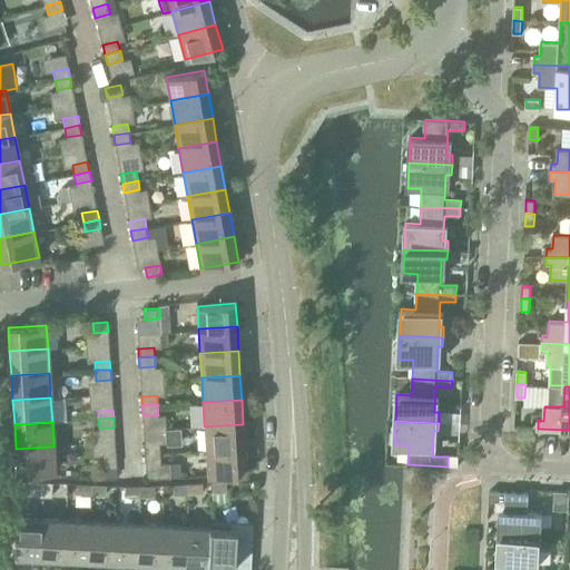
[(204,426),(206,451),(244,449),(243,424),(204,426)]
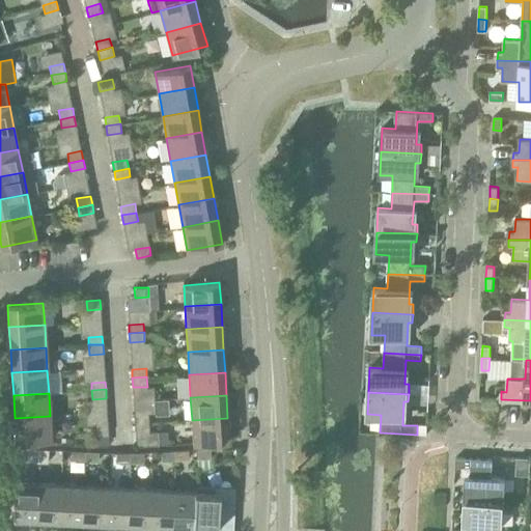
[(134,415),(135,423),(149,422),(148,414),(134,415)]
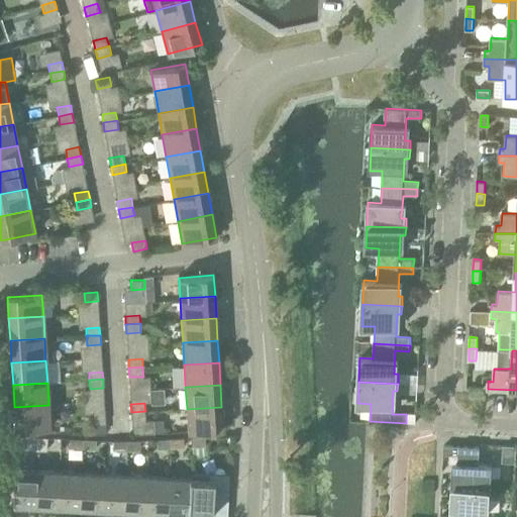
[(50,427),(48,405),(14,407),(15,429),(50,427)]
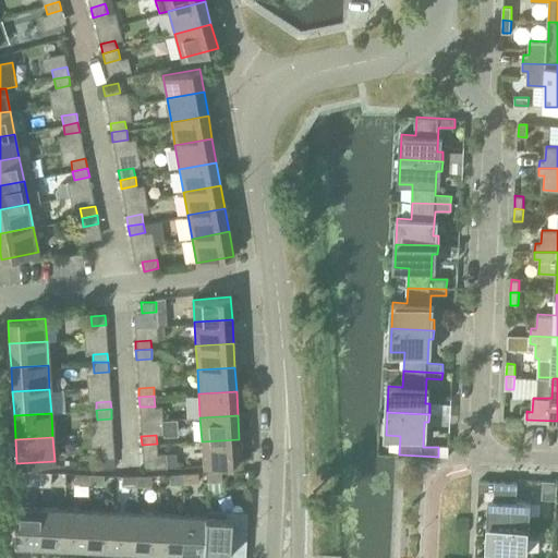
[(241,463),(239,439),(202,441),(203,465),(241,463)]
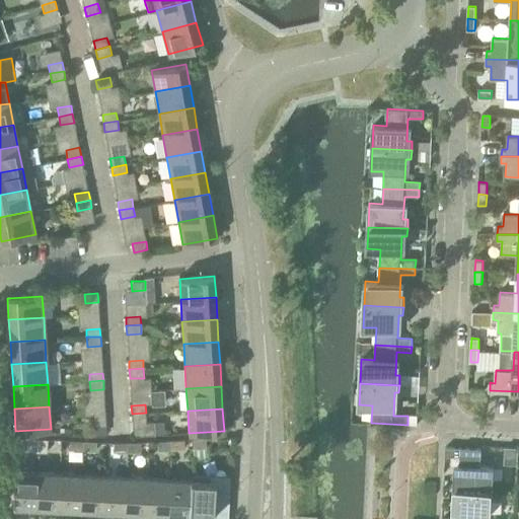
[(146,421),(146,413),(132,414),(133,422),(146,421)]
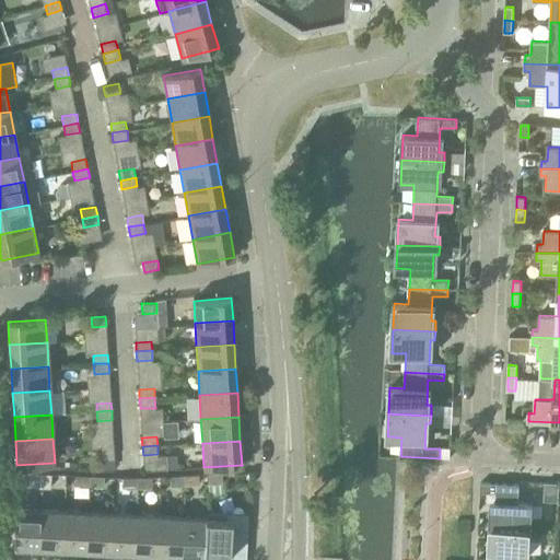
[(114,459),(114,448),(98,450),(100,459),(114,459)]
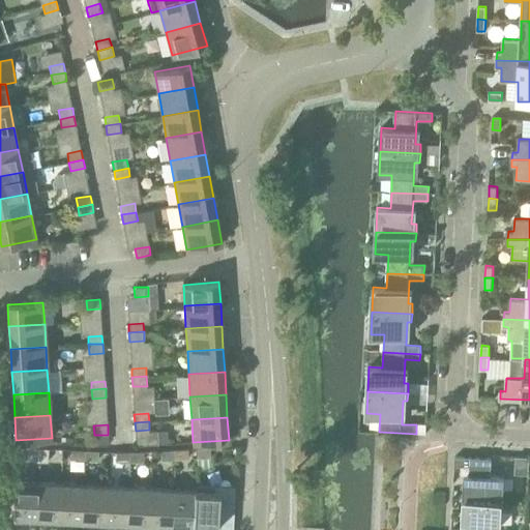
[(94,444),(109,443),(108,435),(94,435),(94,444)]
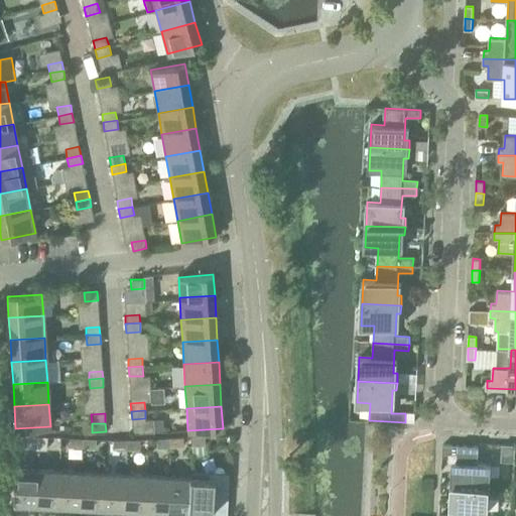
[(31,448),(32,436),(7,434),(7,447),(31,448)]
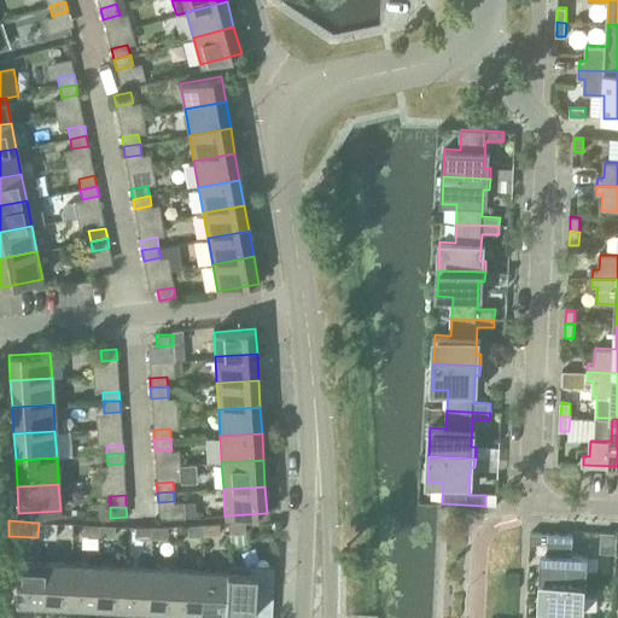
[(245,522),(229,523),(229,534),(245,532),(245,522)]
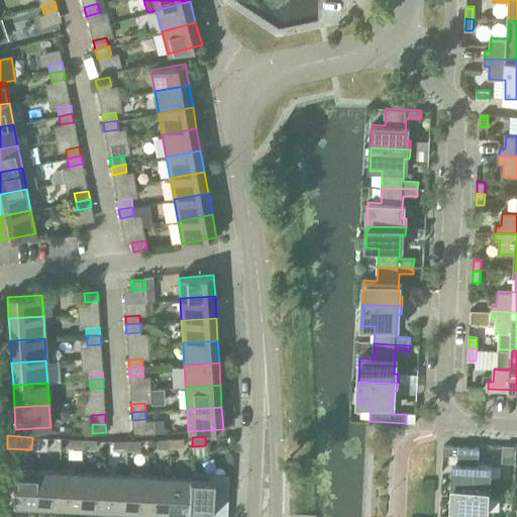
[(39,437),(39,450),(46,450),(47,437),(39,437)]
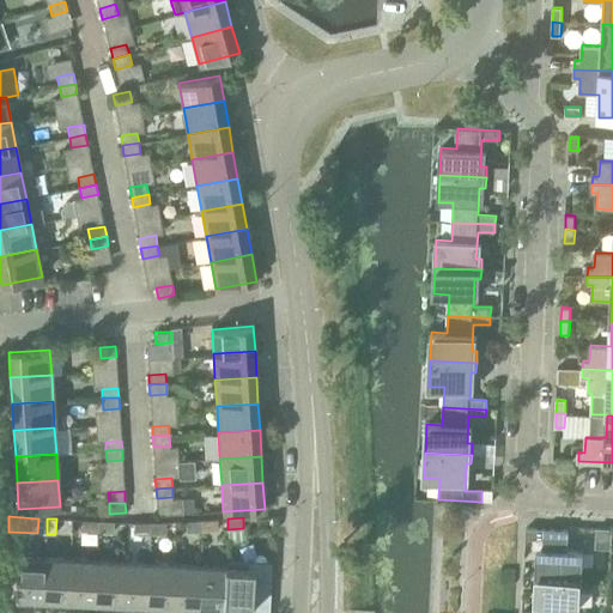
[(218,530),(217,520),(201,521),(202,530),(218,530)]
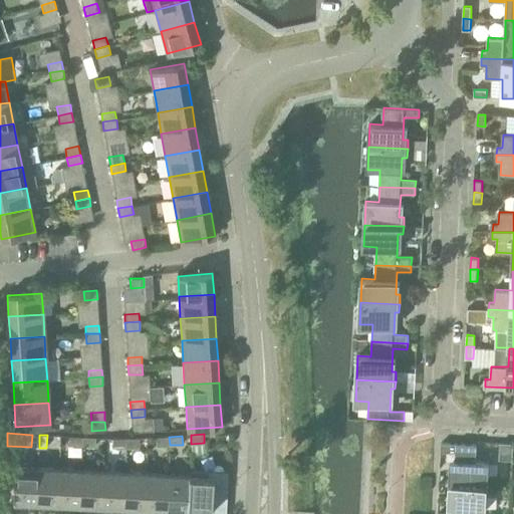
[(68,446),(82,446),(82,437),(69,437),(68,446)]
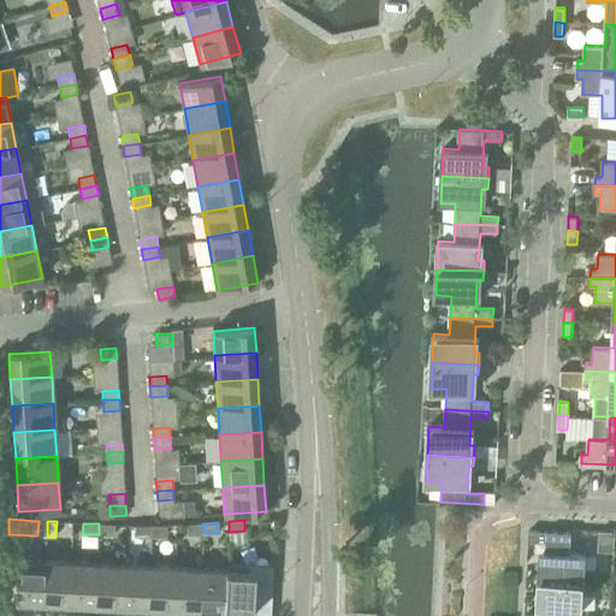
[(114,535),(114,525),(99,523),(99,534),(114,535)]
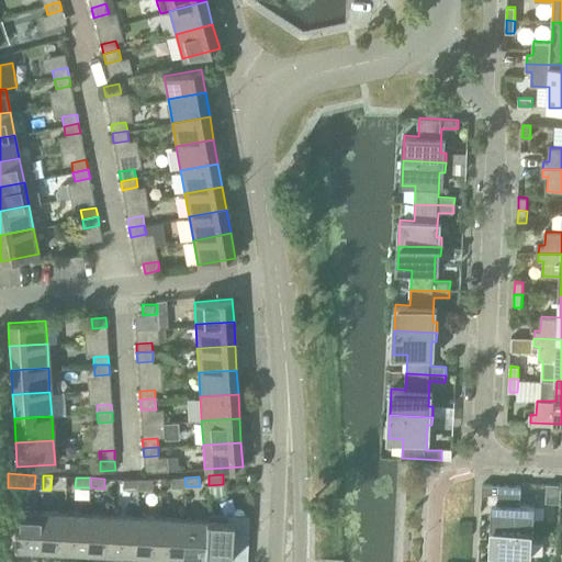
[(171,487),(186,486),(184,478),(170,478),(171,487)]
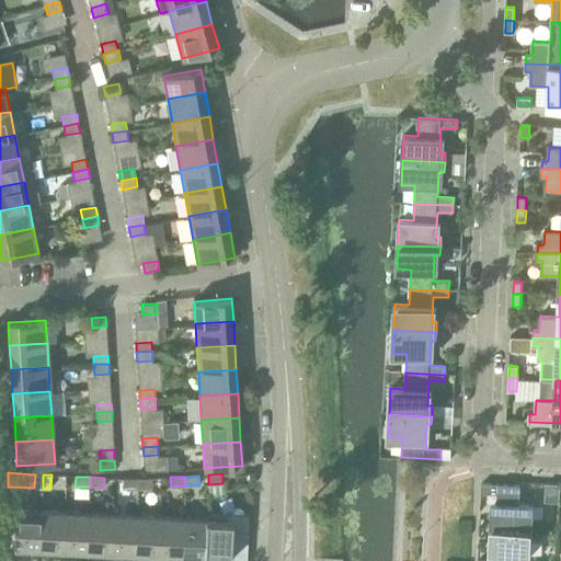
[(151,488),(151,478),(136,479),(136,489),(151,488)]
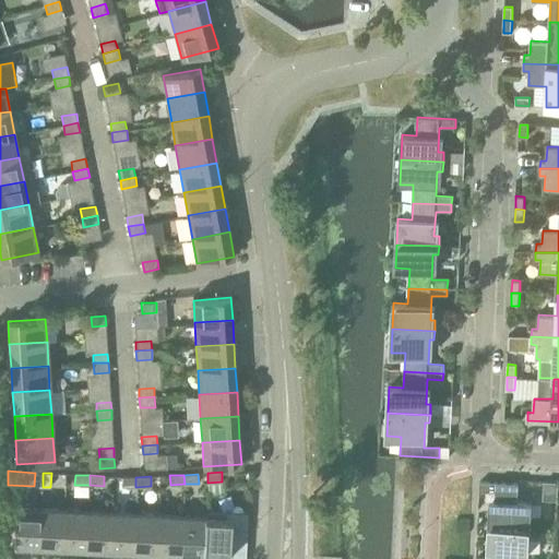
[(122,487),(135,487),(135,477),(122,477),(122,487)]
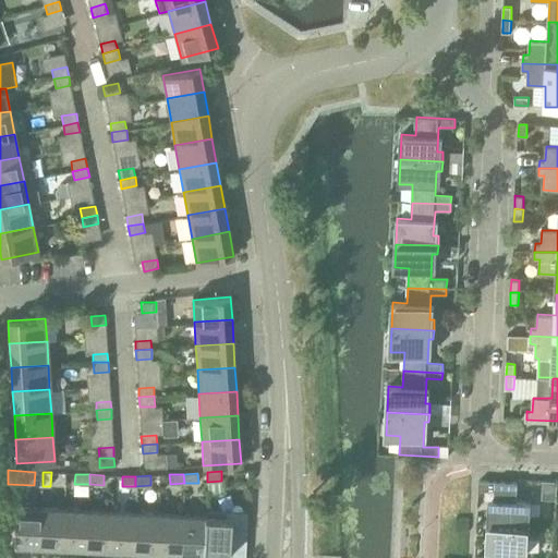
[(488,514),(487,525),(530,526),(532,501),(517,501),(518,483),(480,481),(478,490),(495,492),(494,516),(488,514)]
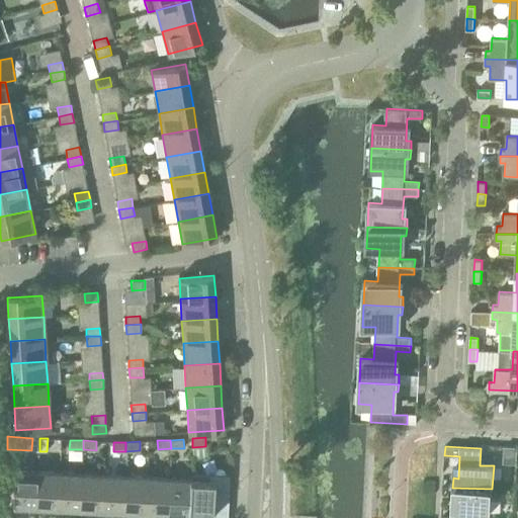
[(13,506),(35,507),(37,471),(14,470),(13,506)]
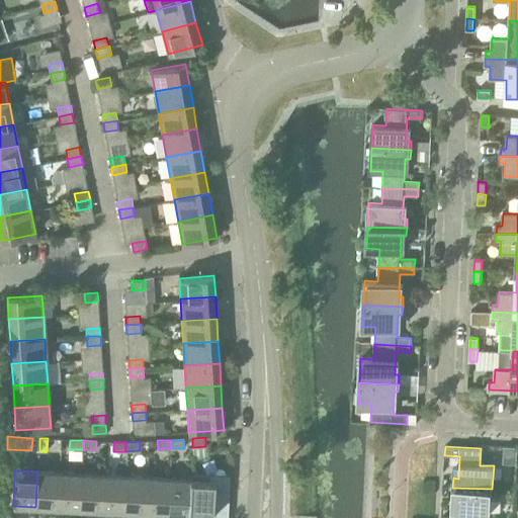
[(59,472),(37,471),(35,507),(58,508),(59,472)]
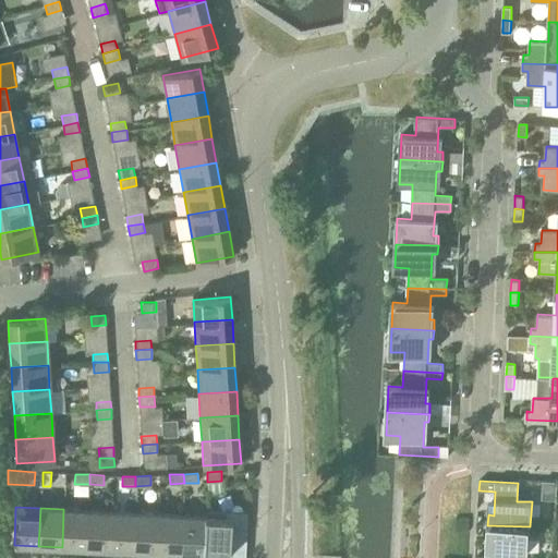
[(87,510),(63,509),(62,547),(85,548),(87,510)]
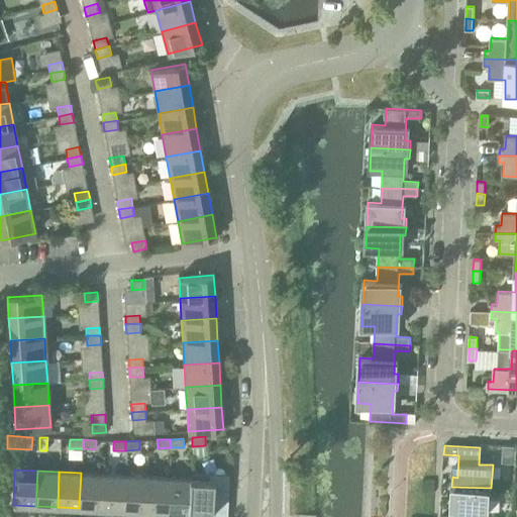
[(191,479),(190,479),(188,513),(227,515),(229,474),(191,472),(191,479)]
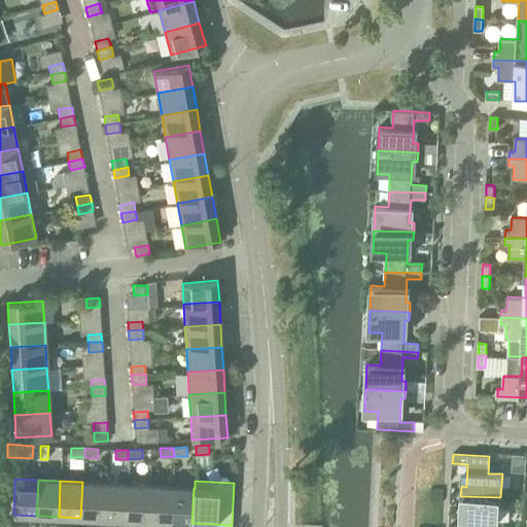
[(80,518),(103,519),(105,483),(82,482),(80,518)]
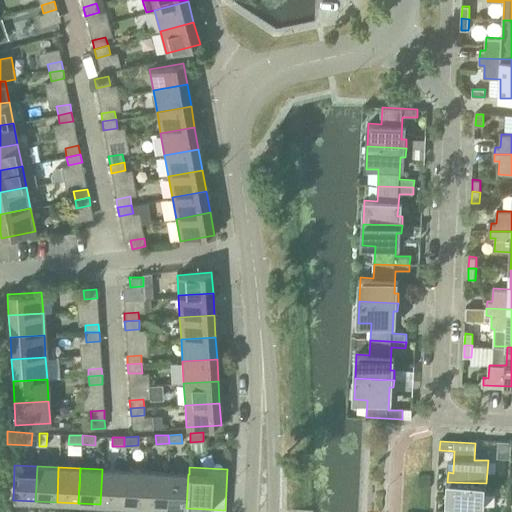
[(124,471),(102,469),(100,504),(122,505),(124,471)]
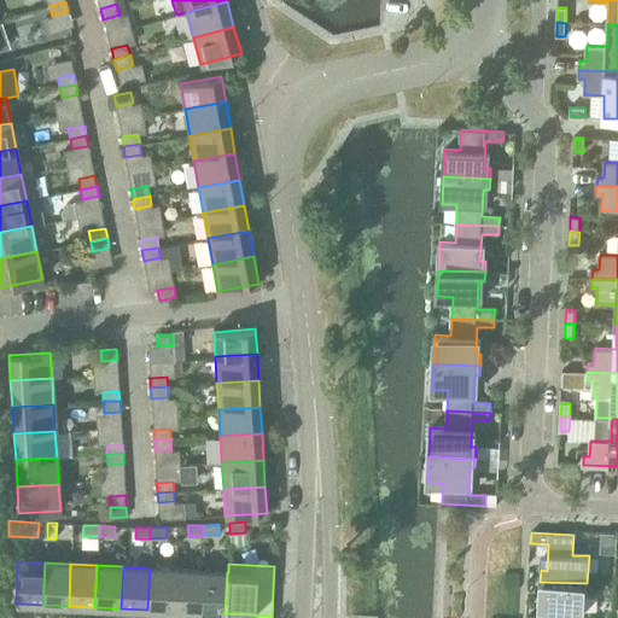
[(175,570),(150,569),(147,610),(173,611),(175,570)]
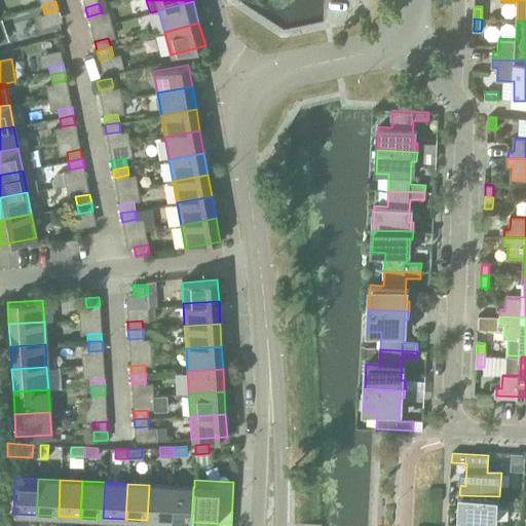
[(172,486),(149,485),(147,520),(170,521),(172,486)]
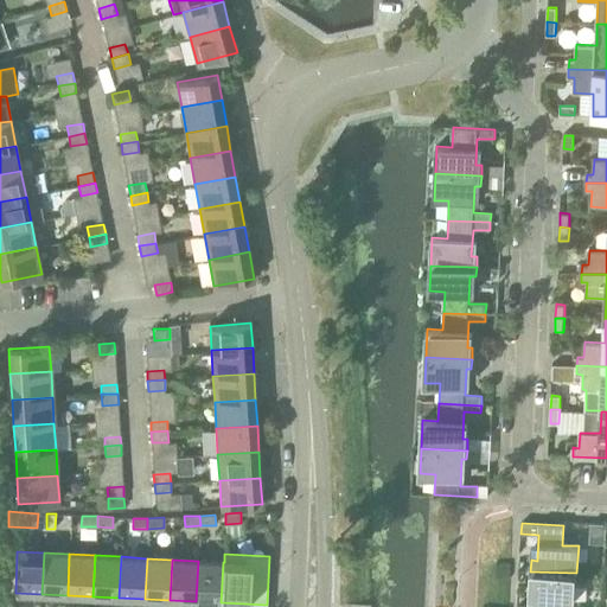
[(223,562),(198,561),(196,601),(221,602),(223,562)]
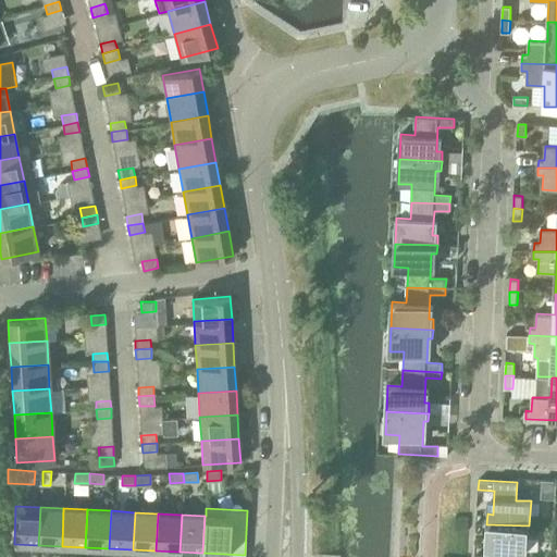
[(540,516),(530,515),(529,525),(540,527),(540,516)]
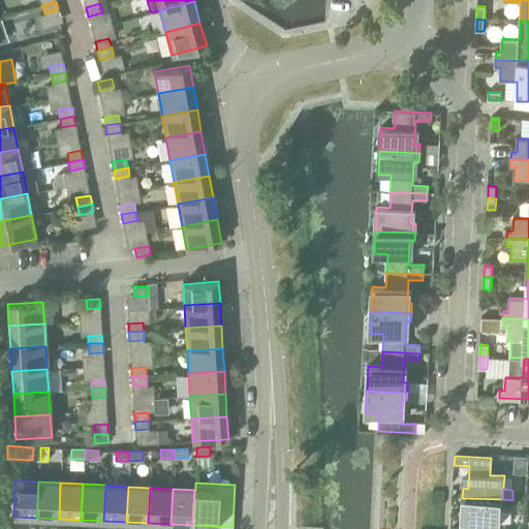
[(502,499),(462,498),(462,506),(467,506),(465,528),(487,528),(488,522),(501,523),(502,499)]
